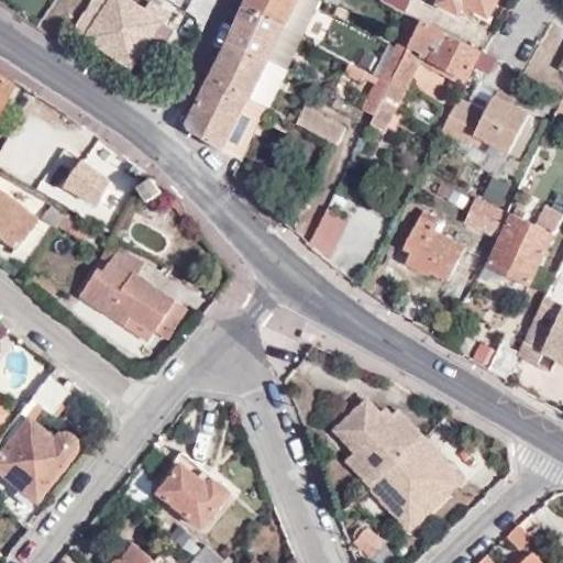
[(91,0),(74,28),(129,65),(147,40),(159,47),(173,29),(165,23),(172,14),(151,0),(145,10),(131,0),(91,0)]
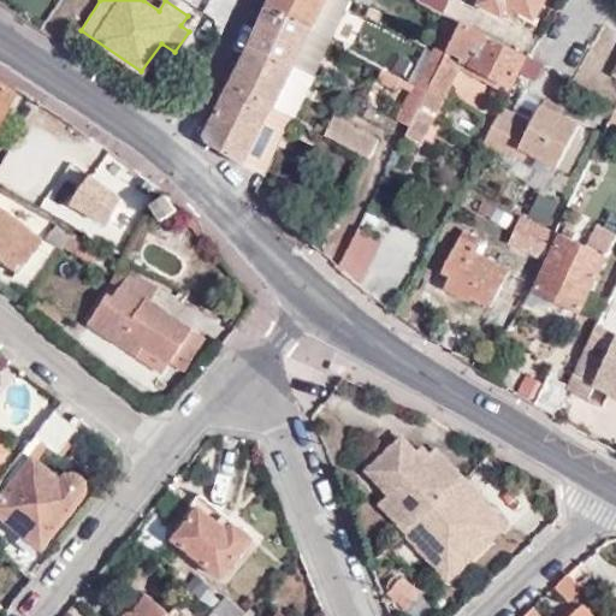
[(268,0),(266,7),(329,36),(326,41),(330,42),(350,0),(268,0)]
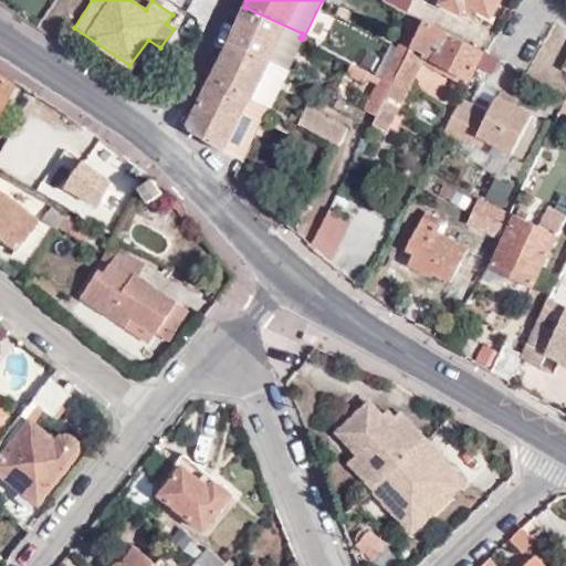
[(384,0),(407,12),(412,0),(384,0)]
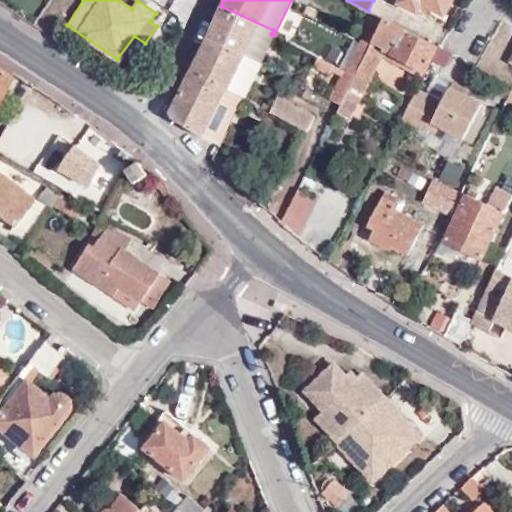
[(383,19),(389,22),(396,10),(377,0),(373,0),(368,11),(383,19)]
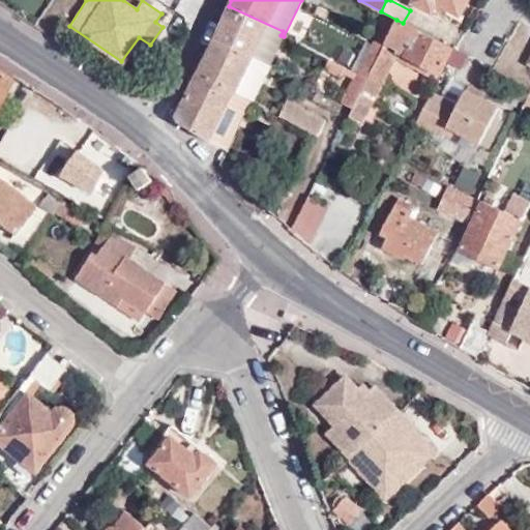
[(414,0),(413,2),(432,12),(437,4),(457,16),(465,0),(414,0)]
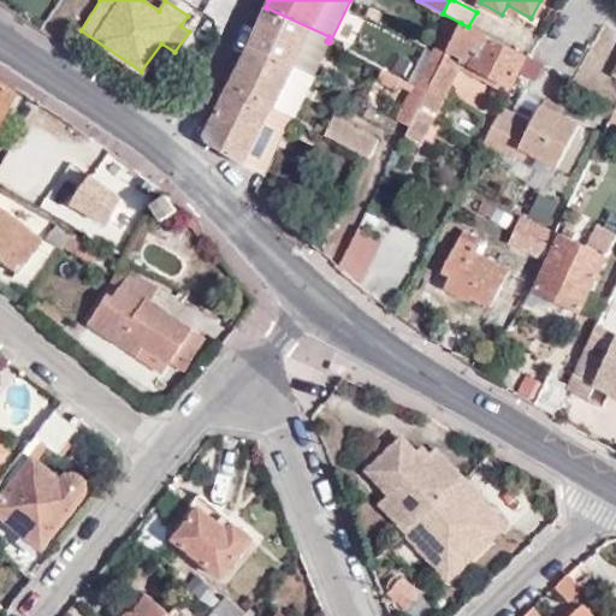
[(266,7),(248,45),(313,77),(330,42),(326,41),(329,36),(266,7)]
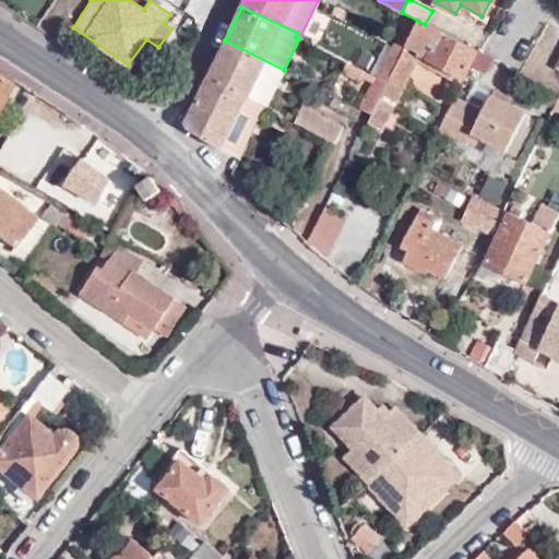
[(385,83),(370,114),(366,123),(380,131),(420,56),(463,80),(477,51),(425,24),(418,21),(412,33),(385,83)]
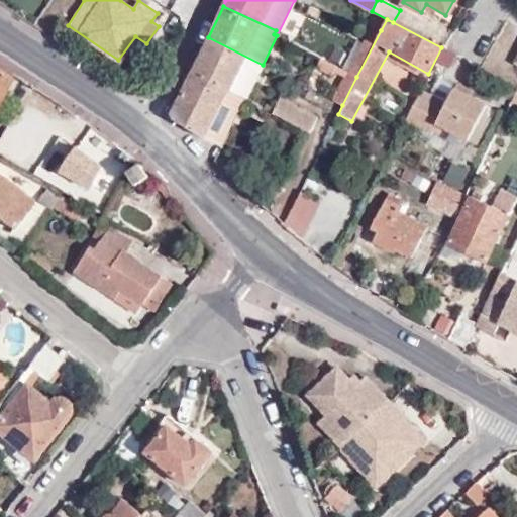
[(372,26),(348,72),(356,77),(381,30),(372,26)]
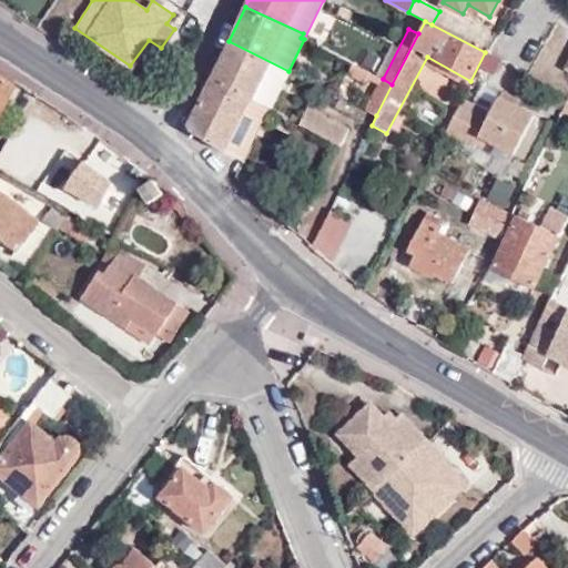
[(211,79),(267,109),(270,109),(288,71),(229,41),(211,79)]
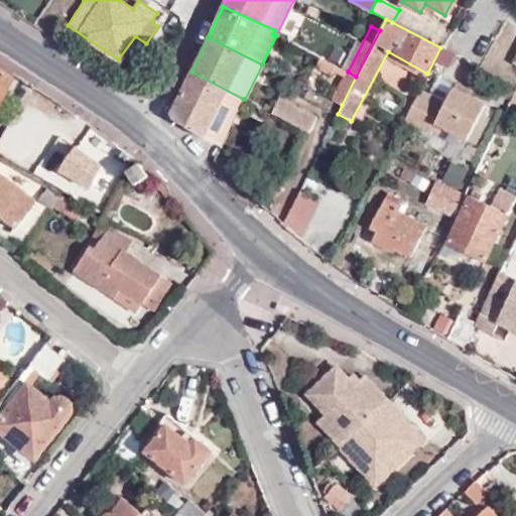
[(317,59),(312,73),(336,81),(341,68),(317,59)]
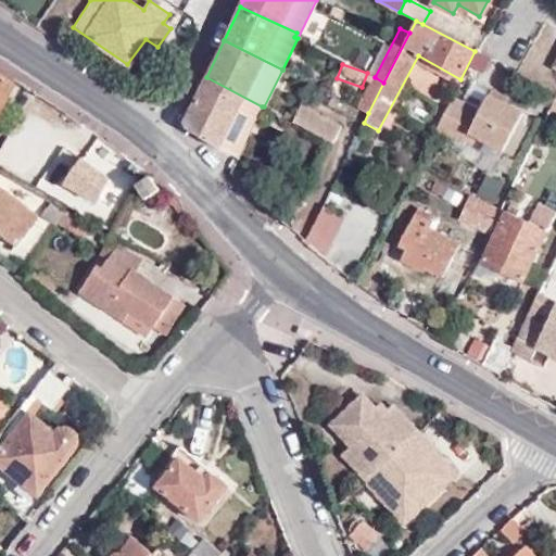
[(11,76),(0,68),(0,78),(7,83),(11,76)]
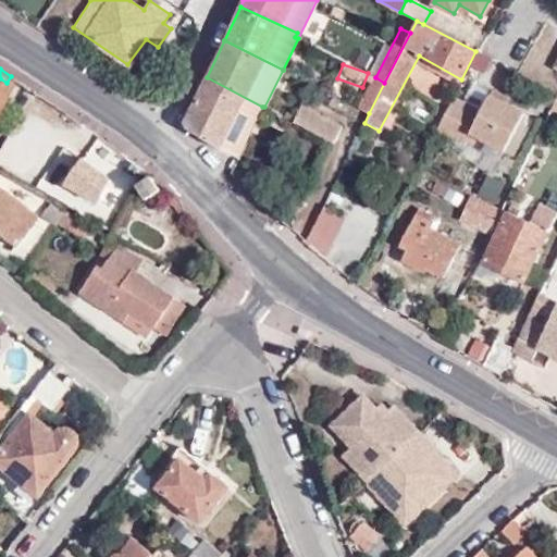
[(209,143),(237,157),(262,107),(207,77),(183,126),(209,143)]
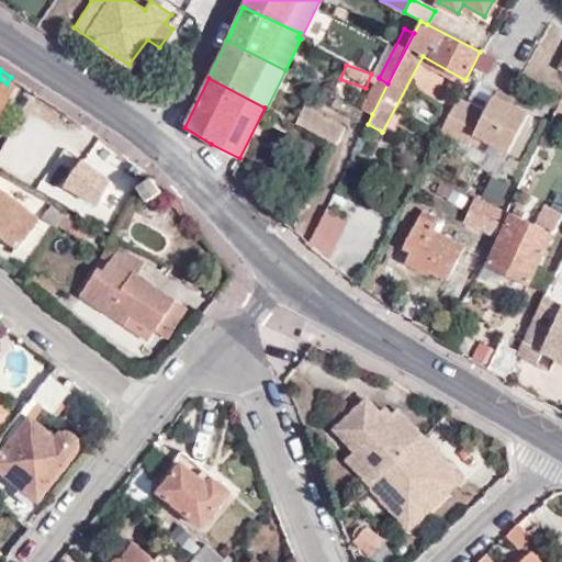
[(379,78),(362,109),(372,114),(388,83),(379,78)]
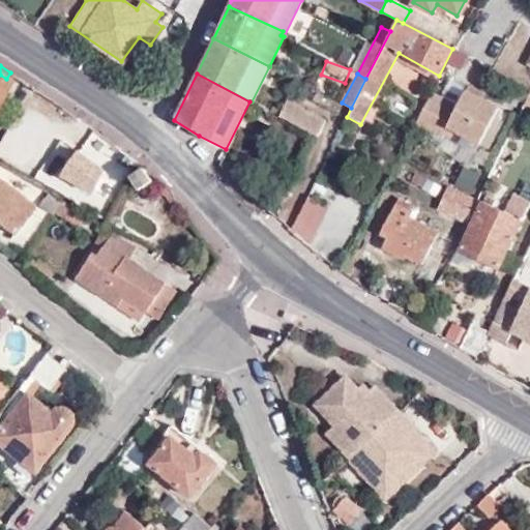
[(468,87),(464,93),(480,101),(483,95),(468,87)]
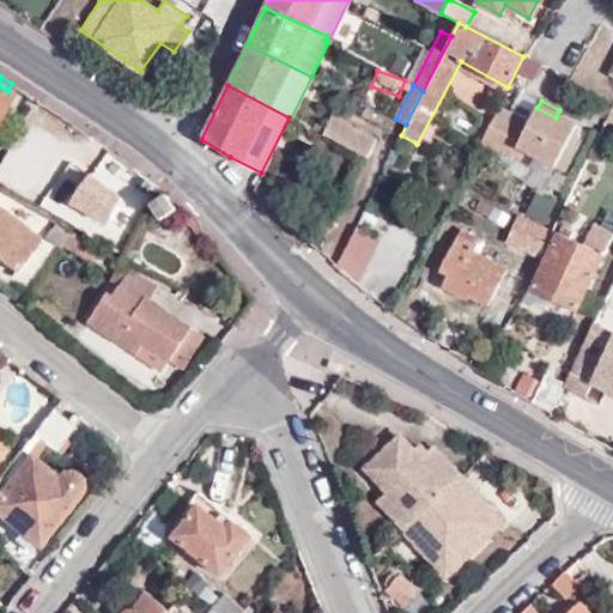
[(497,107),(478,145),(510,161),(513,157),(517,149),(554,168),(576,128),(556,117),(536,108),(528,123),(497,107)]
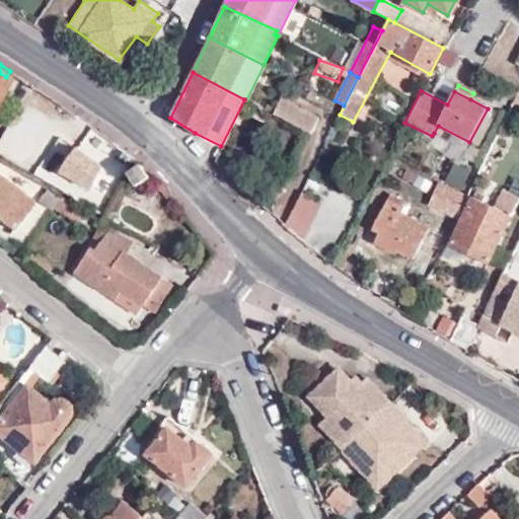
[(278,99),(271,113),(310,133),(317,119),(278,99)]
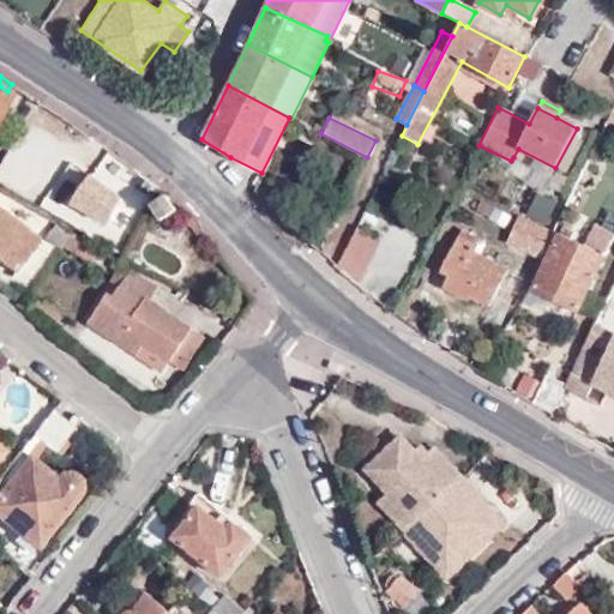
[(518,149),(513,157),(551,178),(555,168),(518,149)]
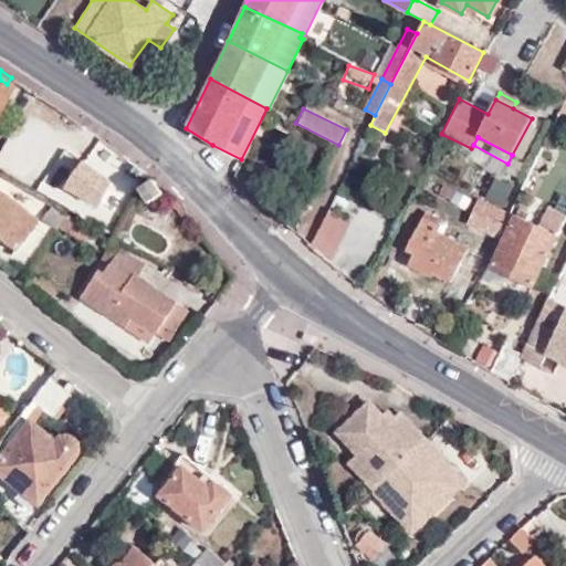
[(149,177),(135,187),(147,205),(161,194),(149,177)]
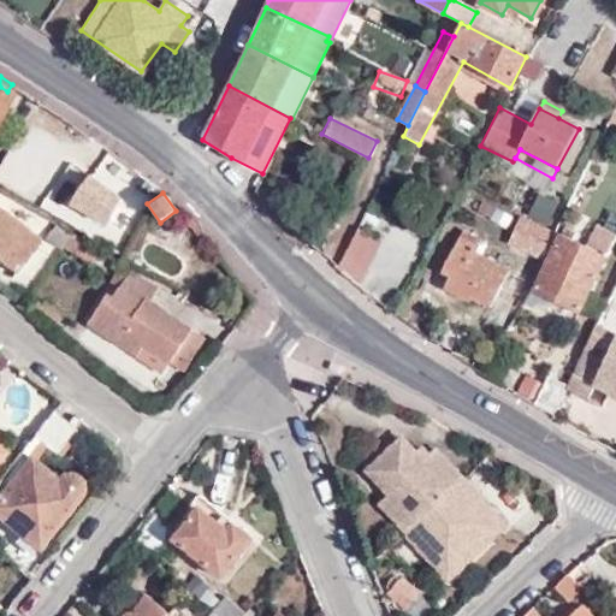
[(549,223),(558,205),(537,194),(527,213),(549,223)]
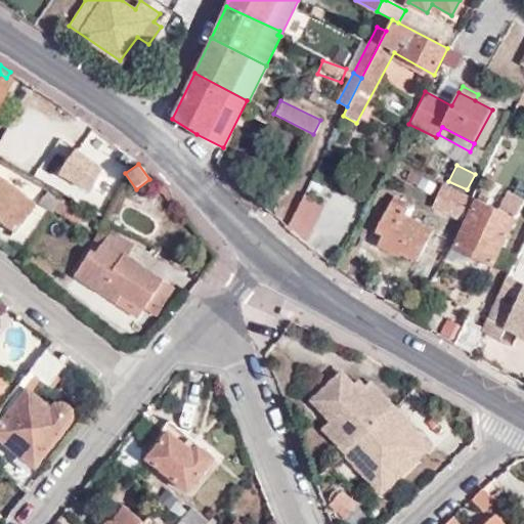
[(0,220),(13,231),(35,204),(0,177),(0,220)]
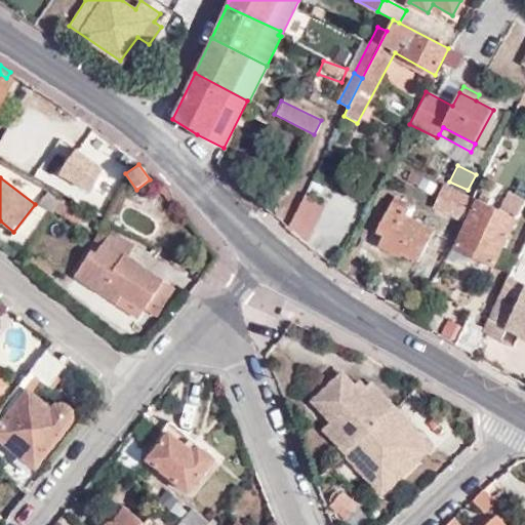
[(432,207),(460,221),(472,196),(444,182),(432,207)]
